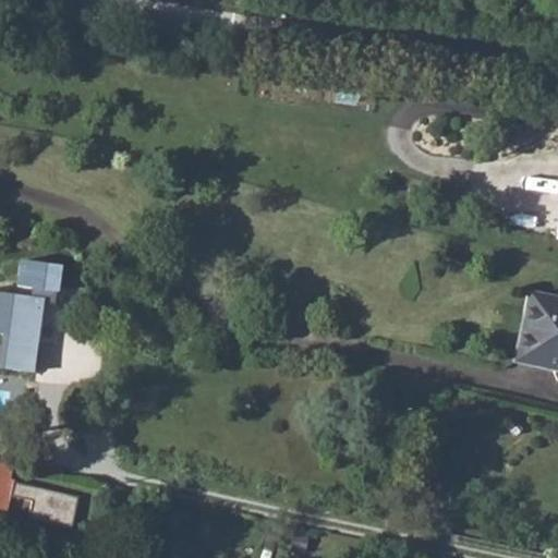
[(16,287),(58,293),(62,267),(21,261),(16,287)]
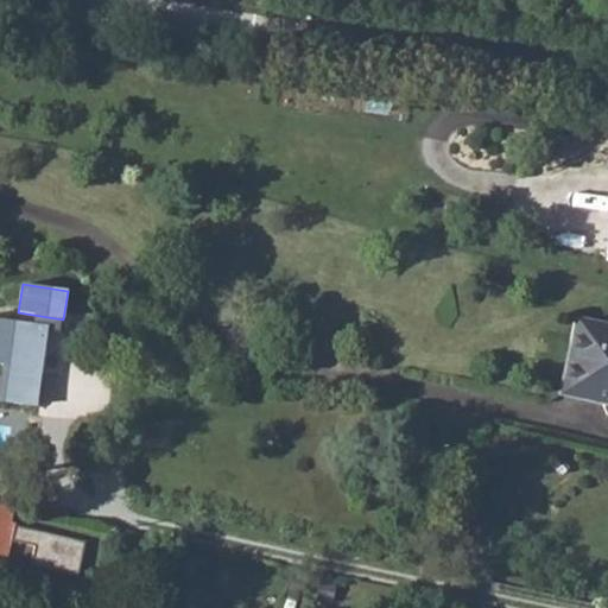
[(607,405),(607,323),(574,317),(558,396),(607,405)]
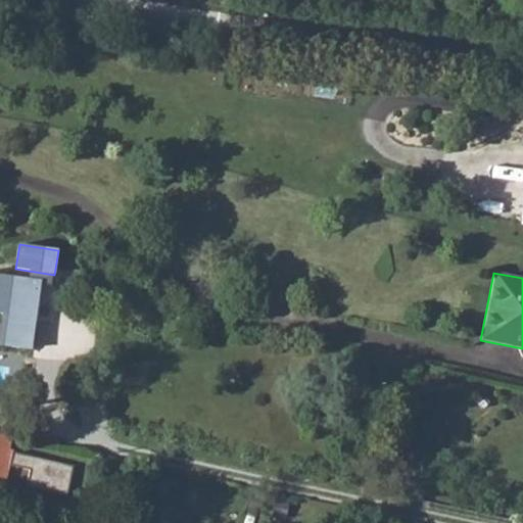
[(0,312),(8,314),(6,324),(34,328),(41,280),(0,274),(0,312)]
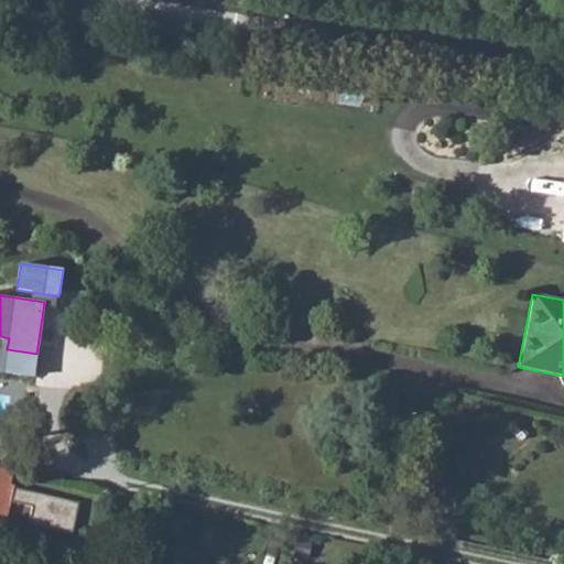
[(36,354),(7,349),(4,372),(33,377),(36,354)]
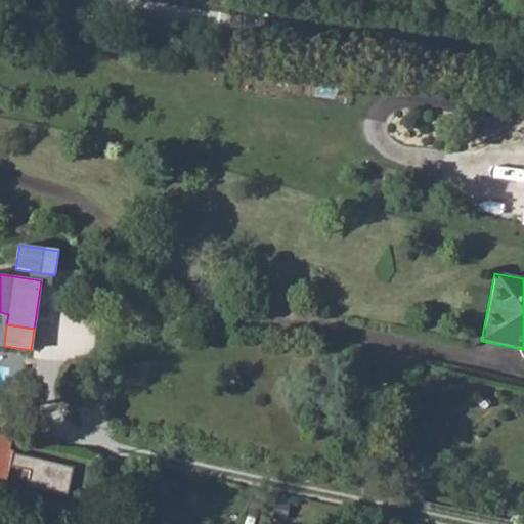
[(0,434),(0,480),(6,482),(9,468),(29,472),(26,487),(68,495),(74,467),(13,453),(14,450),(9,449),(11,437),(0,434)]
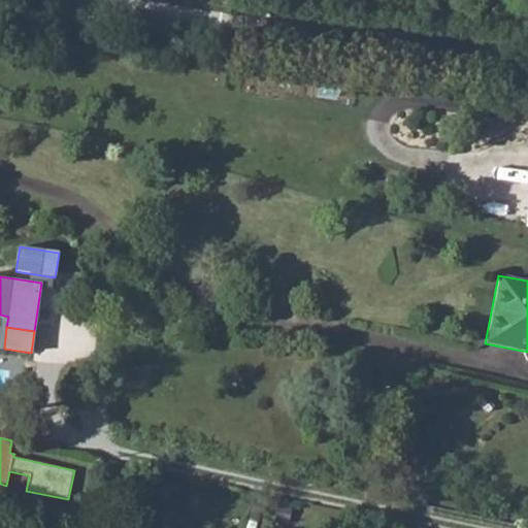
All buildings are outlined.
